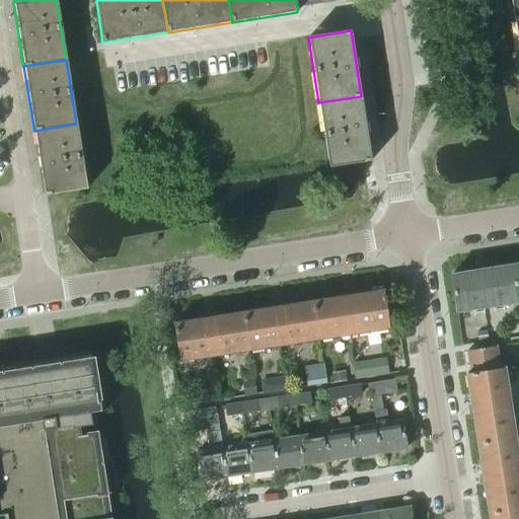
[(361,96),(318,102),(328,167),(371,161),(361,96)]
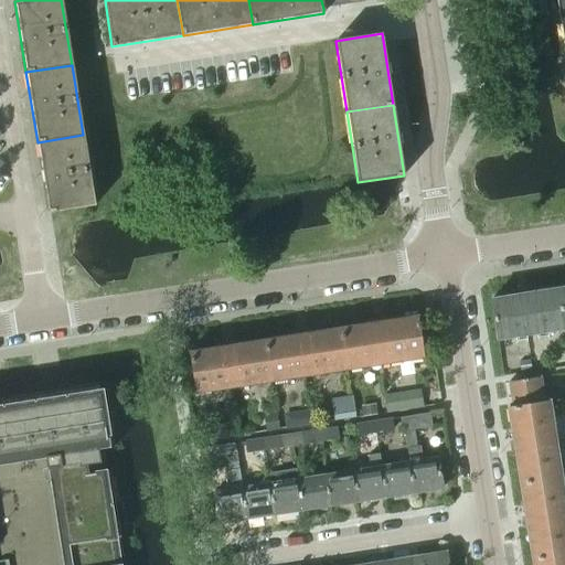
[(83,135),(38,142),(49,213),(95,206),(83,135)]
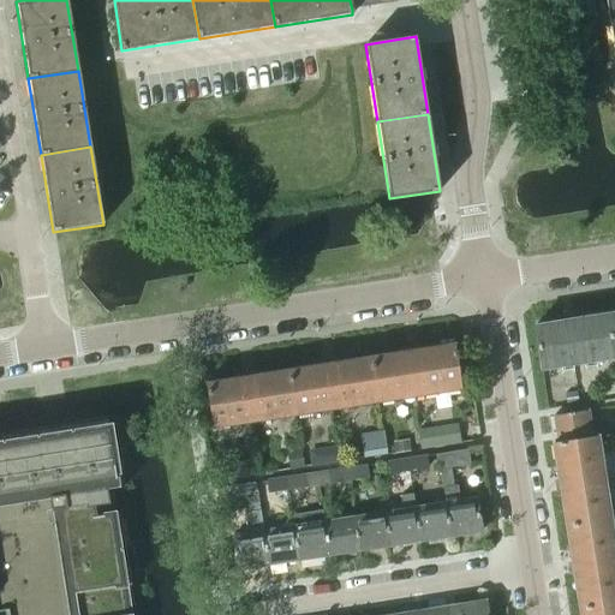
[(614,357),(607,315),(533,326),(541,369),(614,357)]
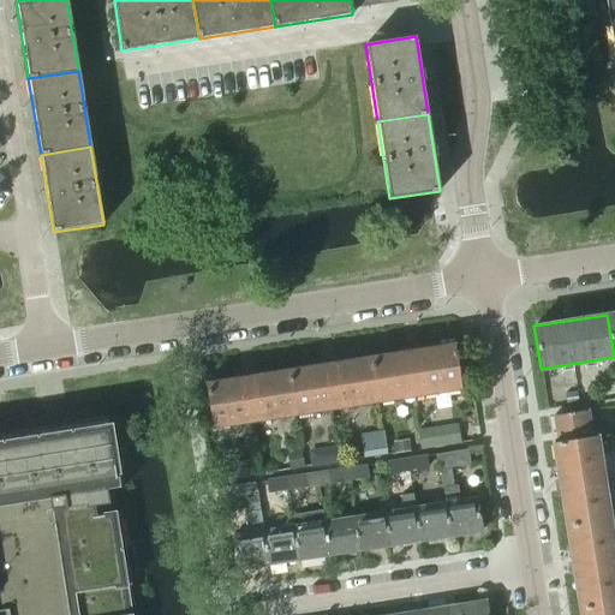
[(454,344),(370,357),(377,402),(461,389),(454,344)]
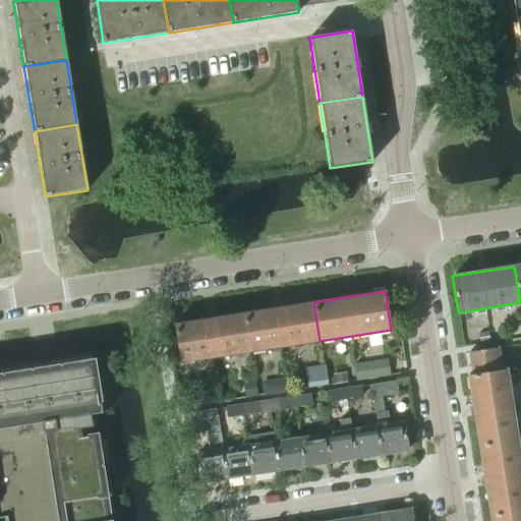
[(313,302),(244,313),(250,351),(320,341),(313,302)]
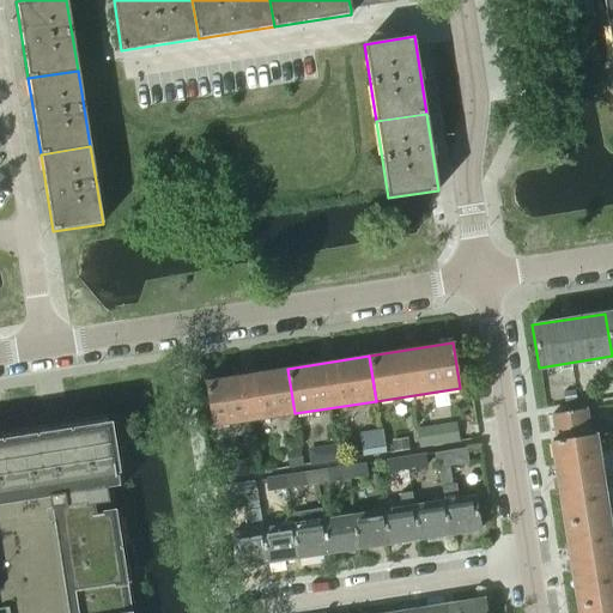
[(295,413),(287,369),(205,382),(211,426),(295,413)]
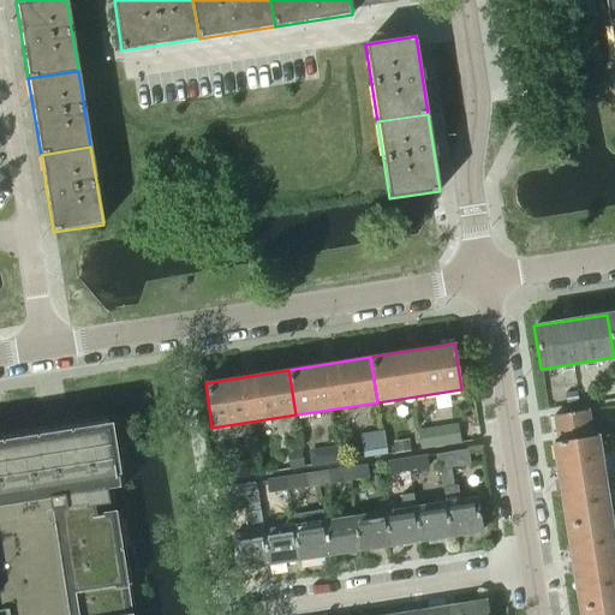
[(553,443),(597,436),(591,436),(587,410),(553,416),(557,442),(553,443)]
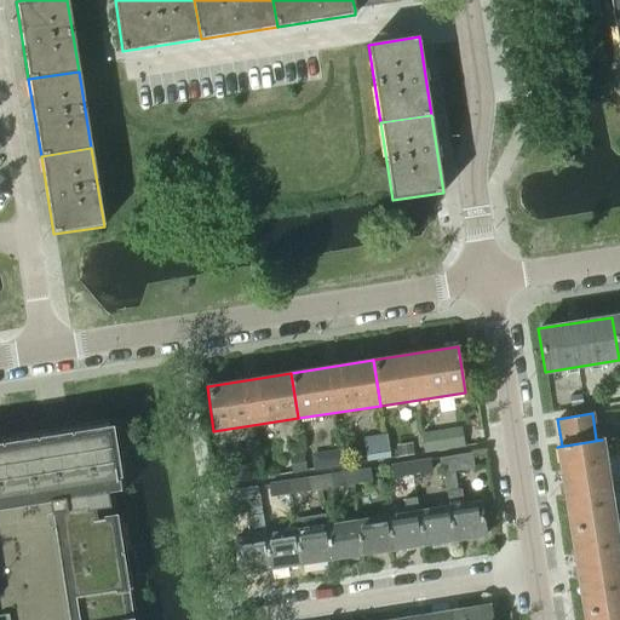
[(0,509),(17,506),(17,505),(103,492),(102,484),(116,482),(108,424),(0,440),(0,509)]
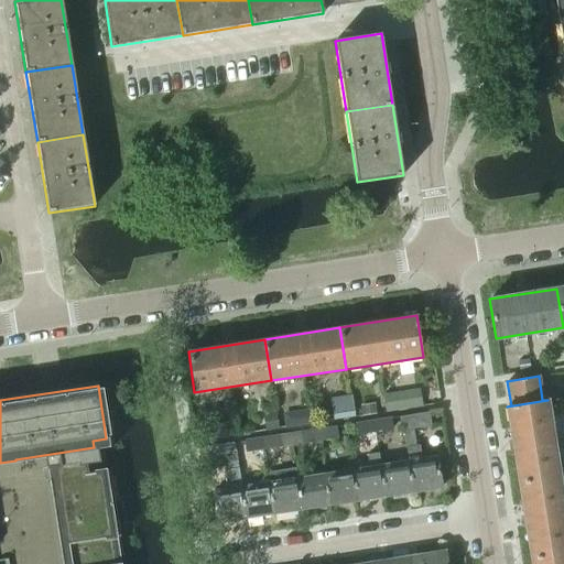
[(420,388),(382,393),(386,411),(423,405),(420,388)]
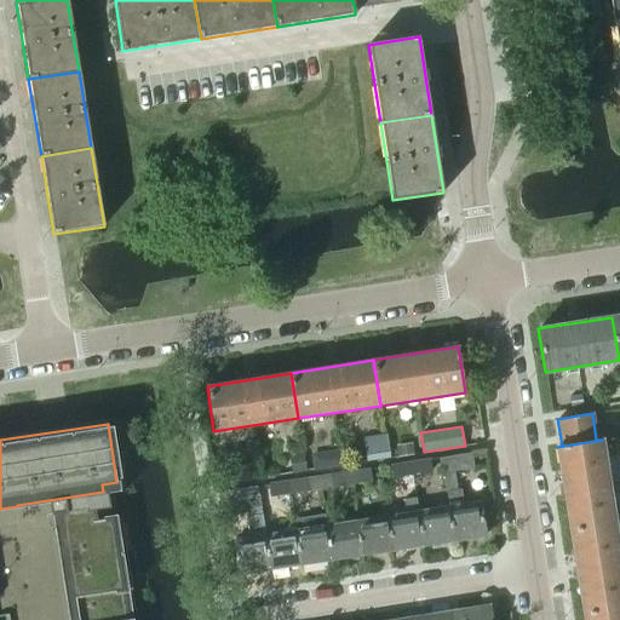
[(614,428),(601,430),(602,440),(615,437),(614,428)]
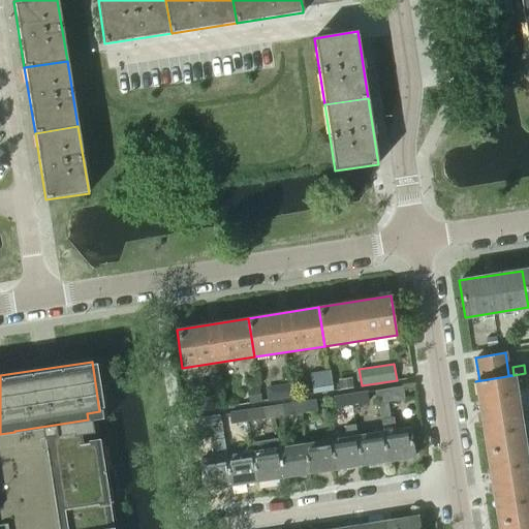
[(330,370),(310,372),(312,393),(333,391),(330,370)]
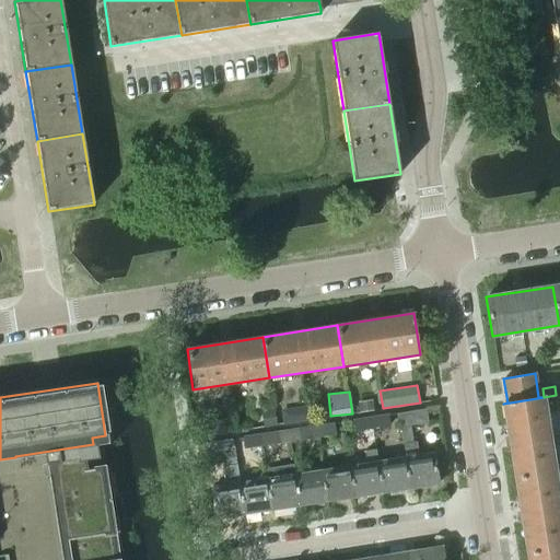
[(503,404),(515,479),(556,473),(544,397),(503,404)]
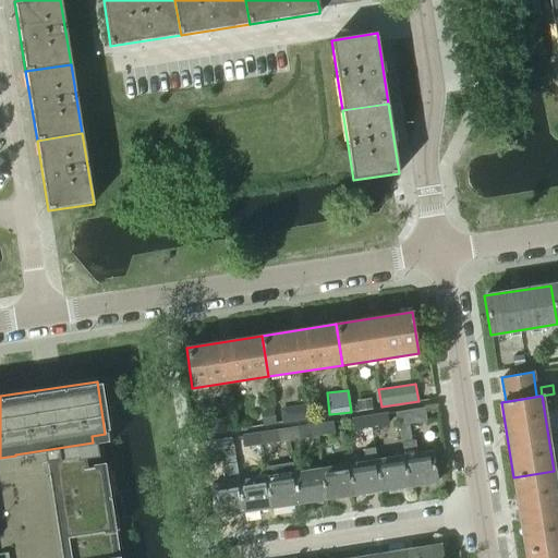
[(371,398),(356,400),(359,410),(372,408),(371,398)]
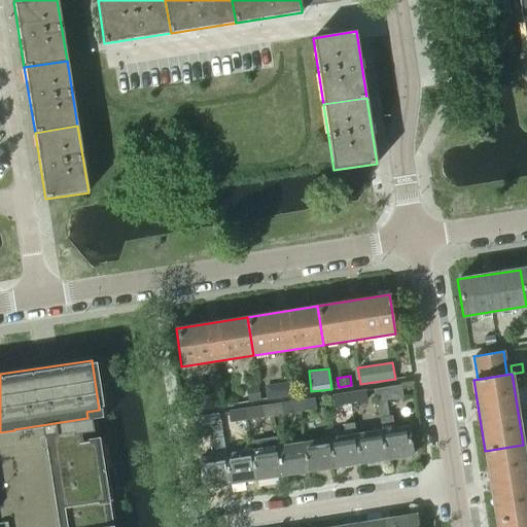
[(289,382),(265,385),(267,398),(291,395),(289,382)]
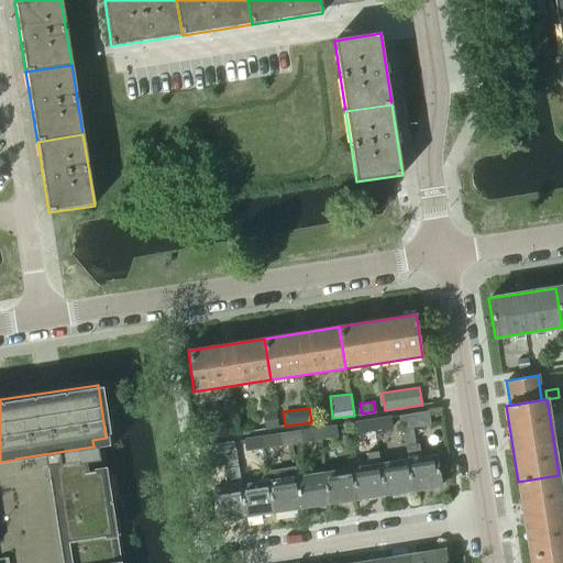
[(276,411),(262,414),(265,429),(278,427),(276,411)]
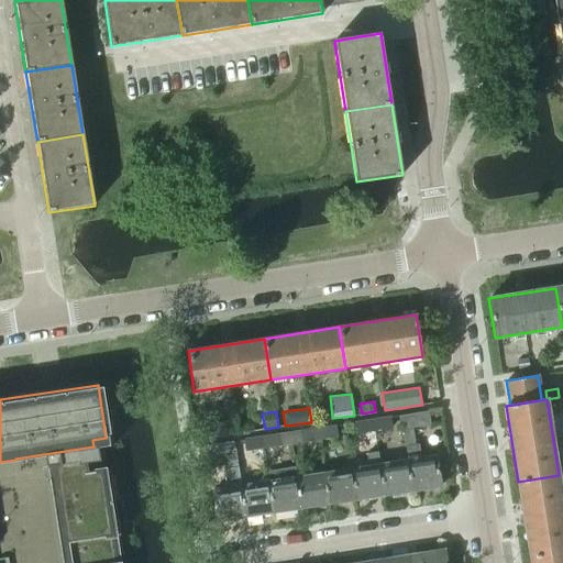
[(400,416),(407,461),(412,492),(440,487),(435,456),(420,459),(418,444),(416,445),(416,444),(415,444),(412,429),(430,426),(428,411),(400,416)]
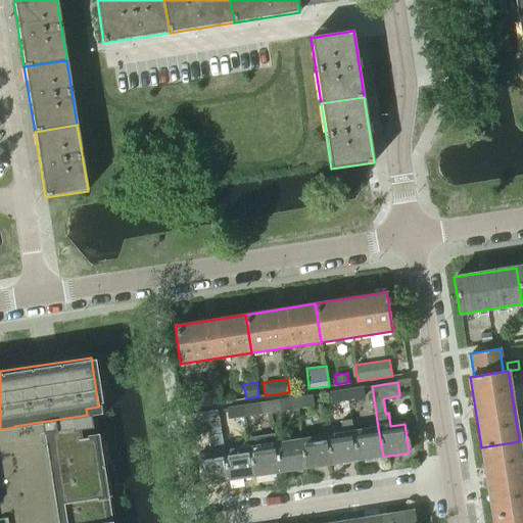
[(362,388),(346,390),(347,399),(364,397),(362,388)]
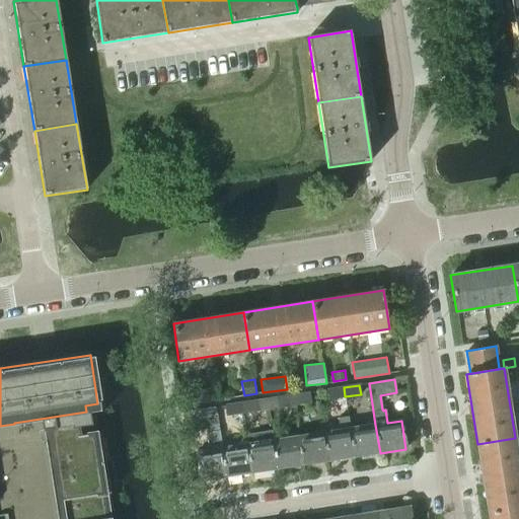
[(345,396),(344,387),(327,390),(328,399),(345,396)]
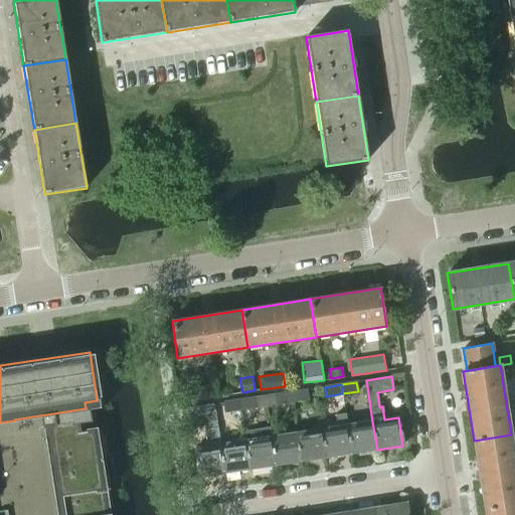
[(306,390),(290,392),(292,401),(307,398),(306,390)]
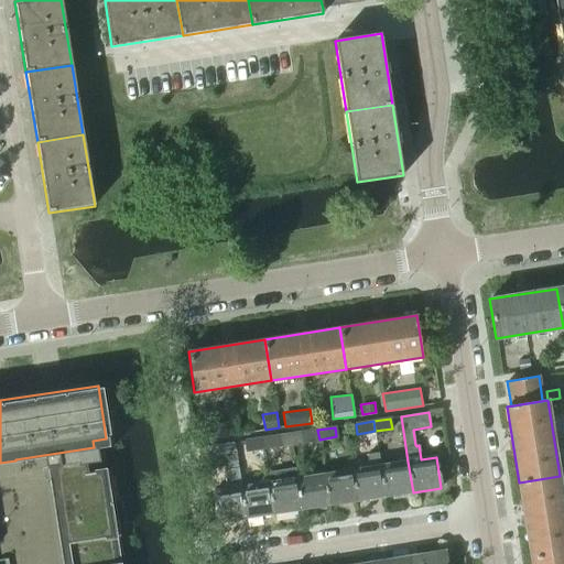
[(320,440),(317,430),(301,433),(302,442),(320,440)]
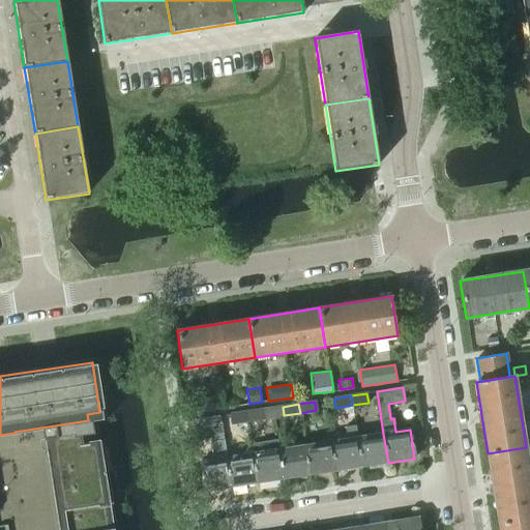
[(262,410),(245,412),(247,421),(263,418),(262,410)]
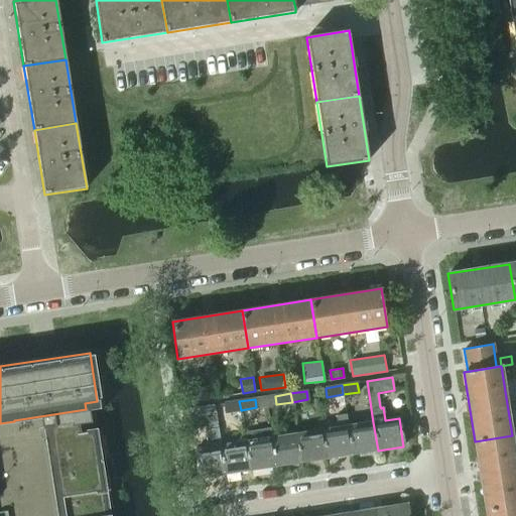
[(241,410),(239,401),(224,403),(225,412),(241,410)]
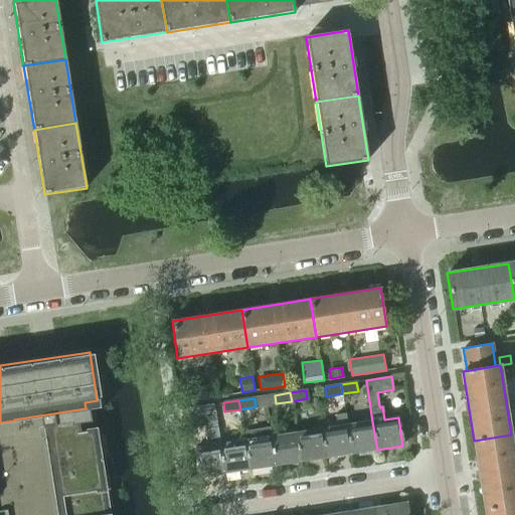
[(224,473),(220,446),(213,404),(188,408),(190,420),(203,418),(207,448),(194,450),(198,477),(224,473)]
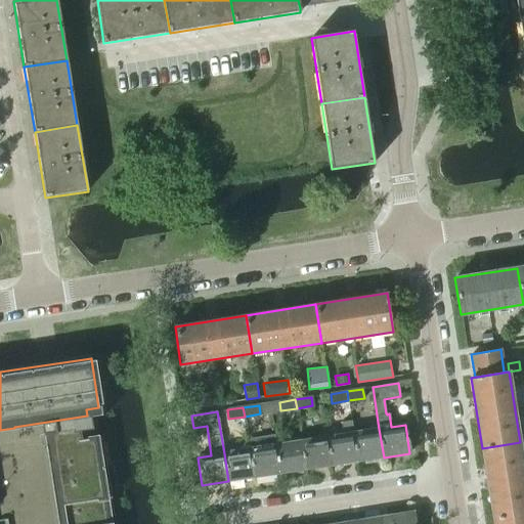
[(117,523),(100,413),(87,416),(14,427),(14,428),(29,523),(117,523)]
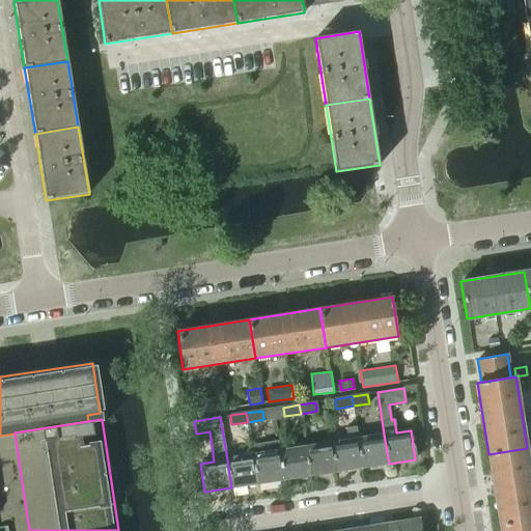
[(332,443),(336,471),(362,468),(358,439),(356,425),(345,427),(347,441),(332,443)]
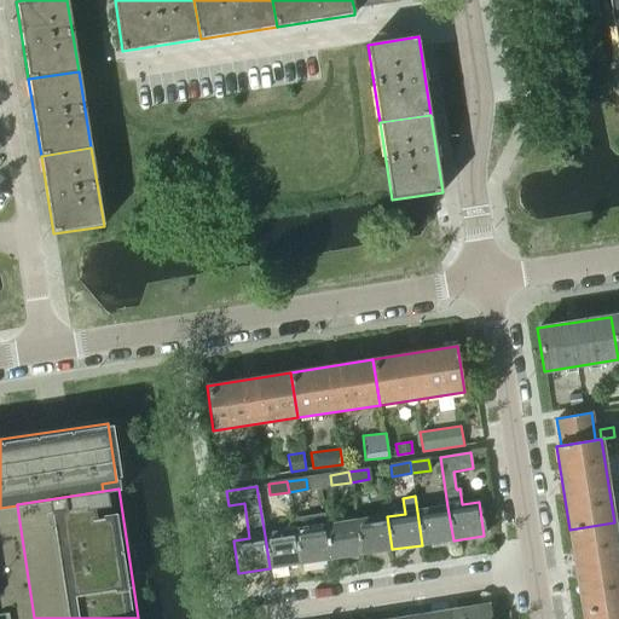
[(417,512),(422,545),(453,541),(447,507),(417,512)]
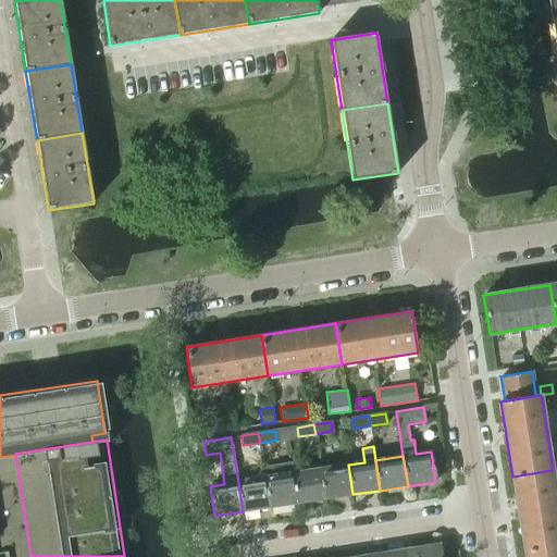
[(263,467),(265,478),(270,507),(297,503),(293,473),(292,462),(263,467)]
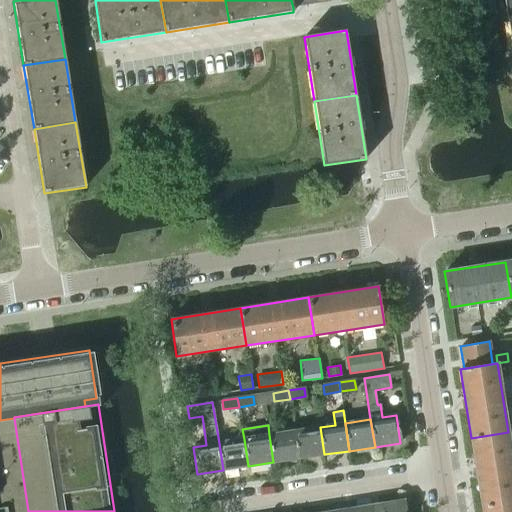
[(320,427),(294,431),(299,458),(324,454),(320,427)]
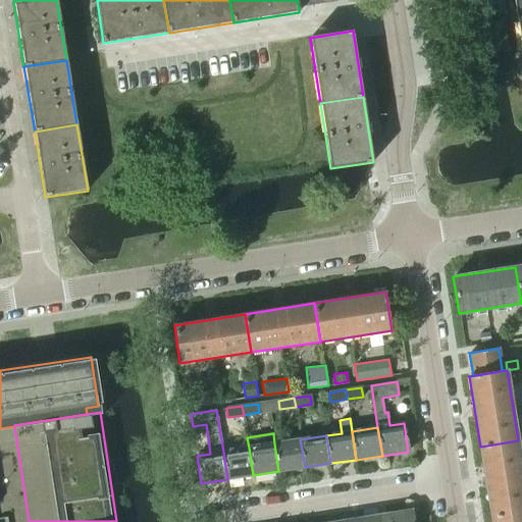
[(300,439),(274,444),(278,471),(305,467),(300,439)]
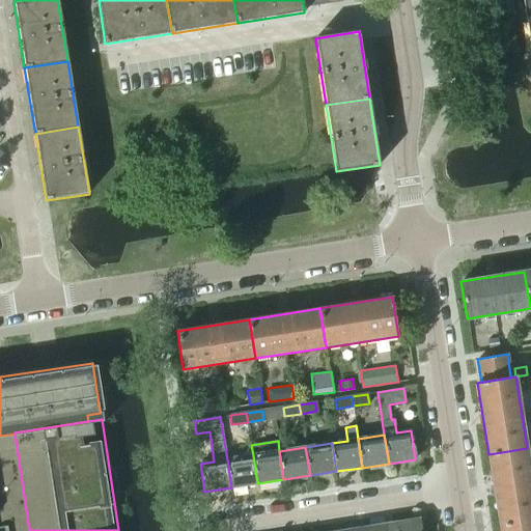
[(488,454),(499,526),(530,520),(530,475),(527,448),(488,454)]
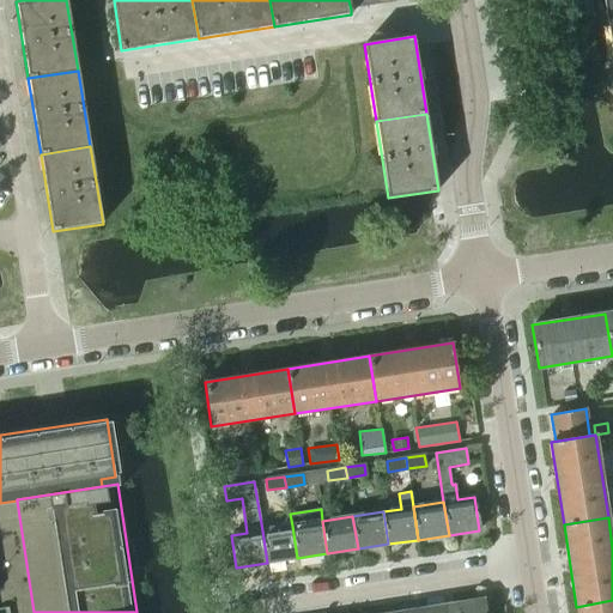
[(292,526),(262,530),(267,563),(297,558),(292,526)]
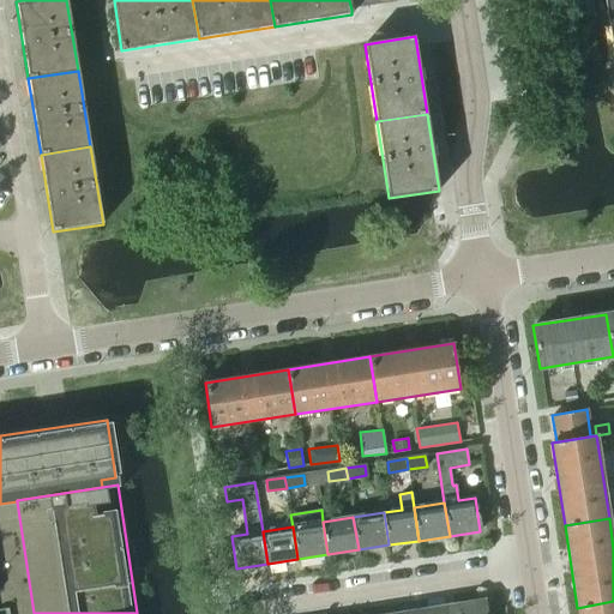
[(486,613),(485,601),(456,606),(456,613),(486,613)]
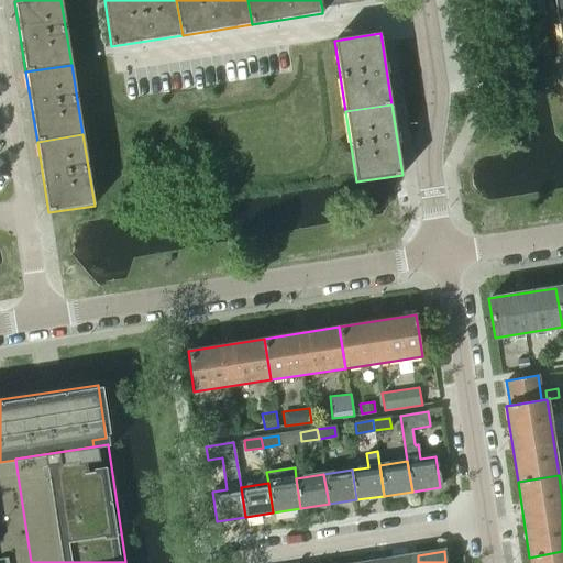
[(562,562),(562,551),(529,558),(530,562),(562,562)]
